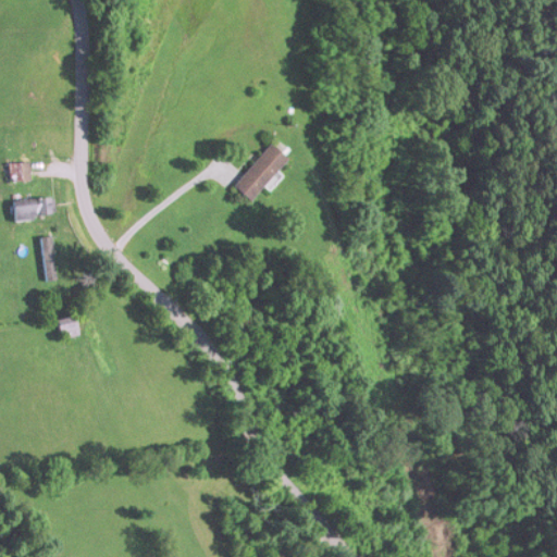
[(234,188),(250,202),(287,160),(271,146),(234,188)]
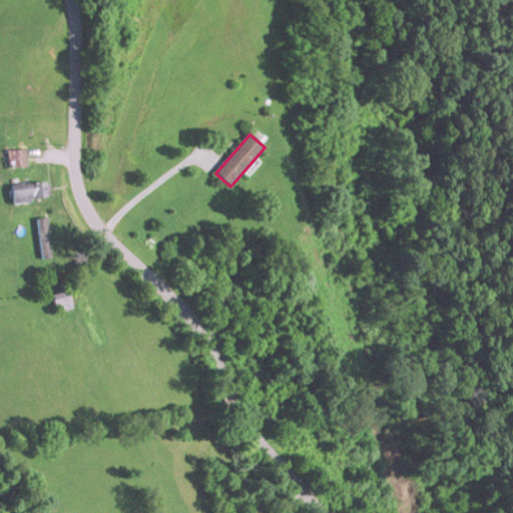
[(6,167),(25,167),(25,151),(6,151),(6,167)]
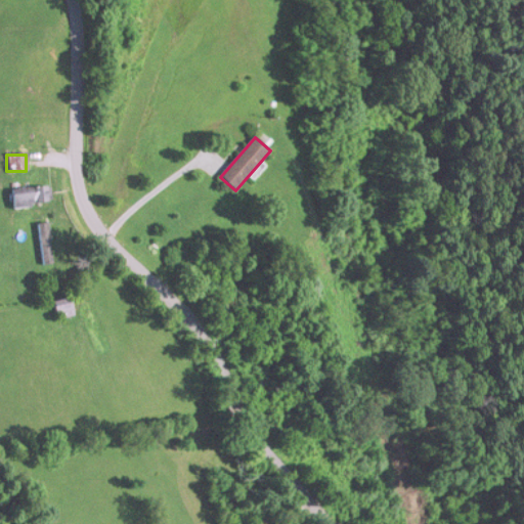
[(10,188),(10,208),(48,207),(47,187),(10,188)]
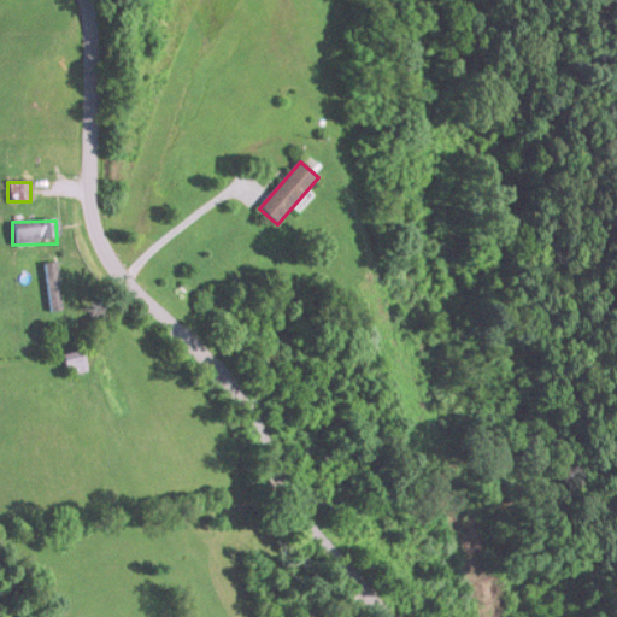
[(42,265),(48,313),(64,312),(57,263),(42,265)]
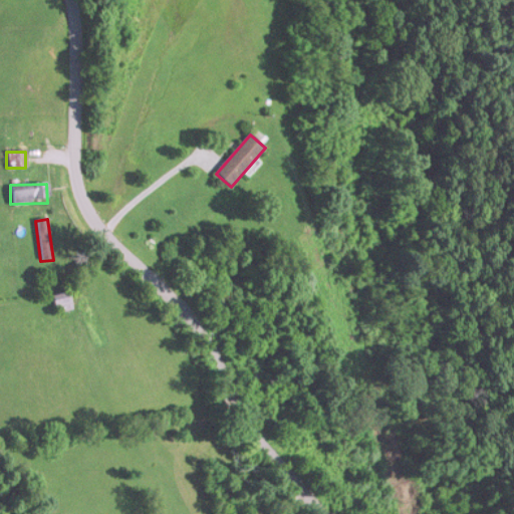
[(72,311),(69,293),(51,296),(54,314),(72,311)]
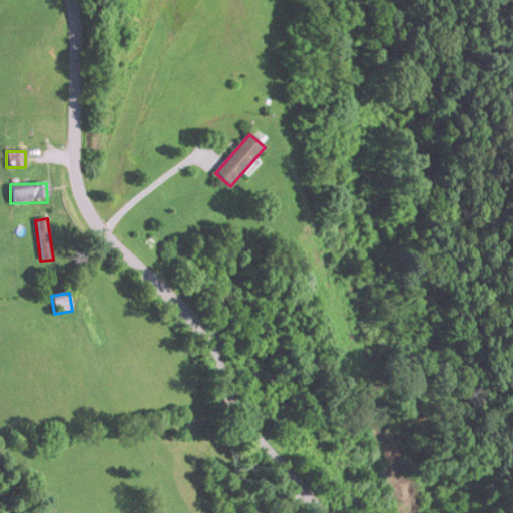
All buildings are outlined.
